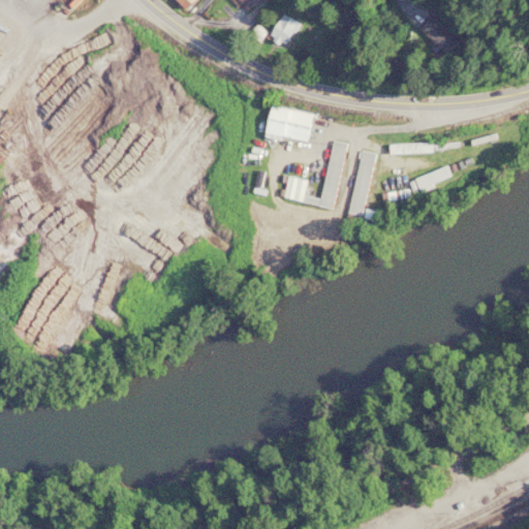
[(237,0),(246,10),(257,0),(237,0)]
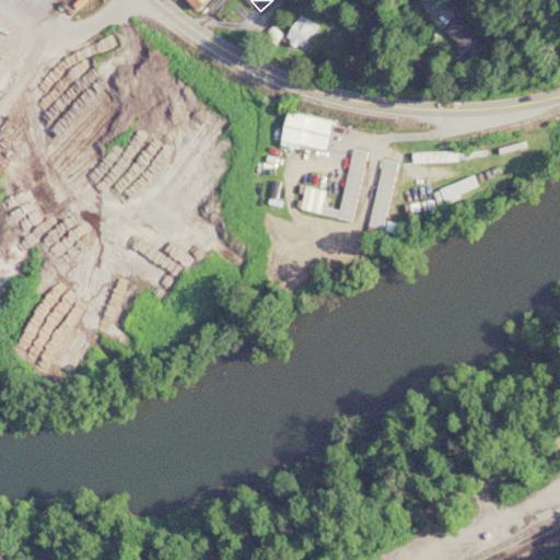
[(304,48),(319,24),(301,13),(286,37),(304,48)]
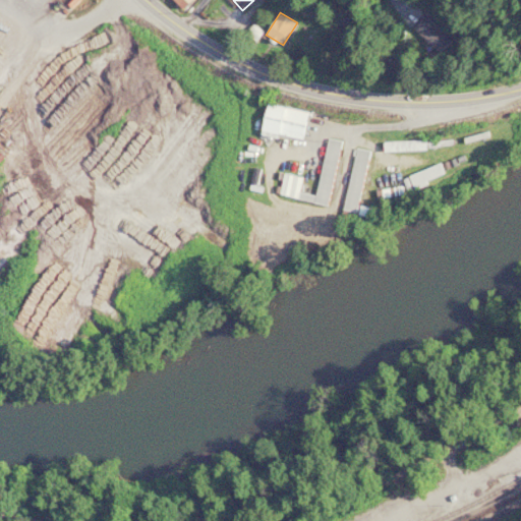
[(412,30),(439,54),(450,41),(423,17),(412,30)]
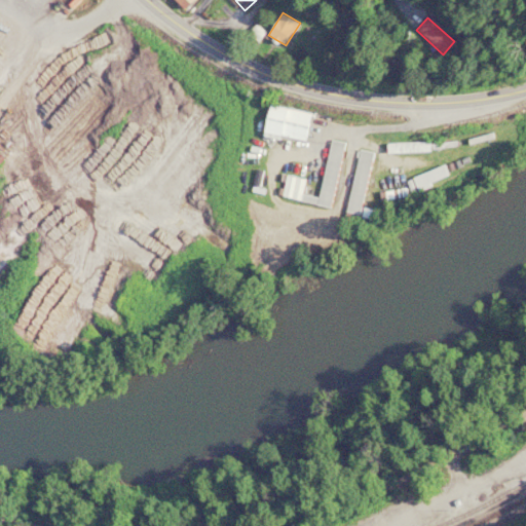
[(312,112),(271,103),(264,134),(306,143),(312,112)]
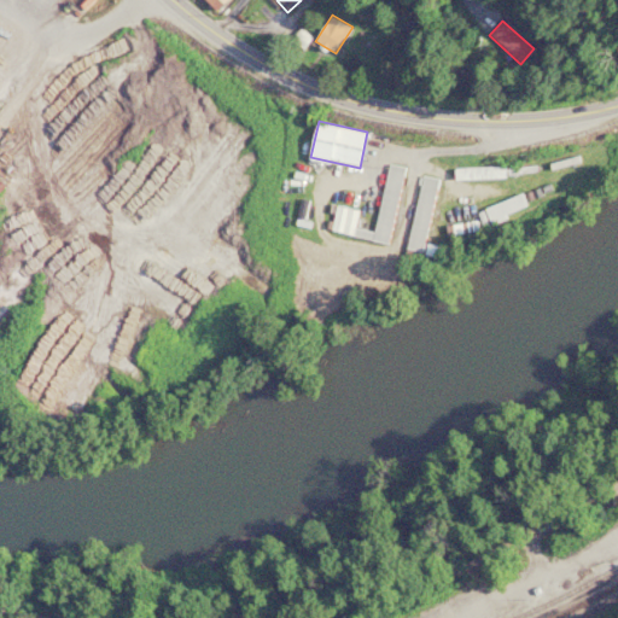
[(406,165),(389,162),(375,231),(356,227),(361,209),(337,204),(332,231),(391,243),(406,165)]
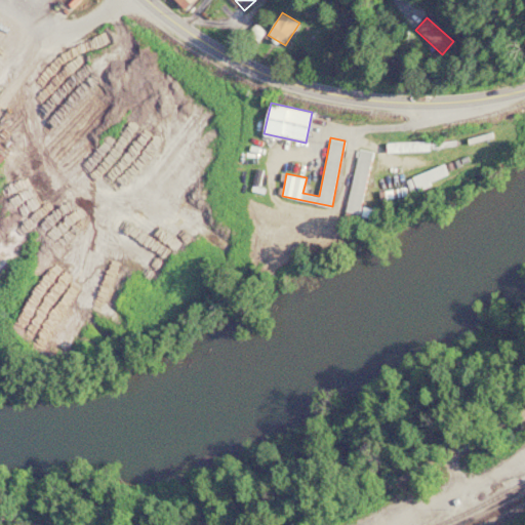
[(455,150),(455,140),(388,142),(388,151),(455,150)]
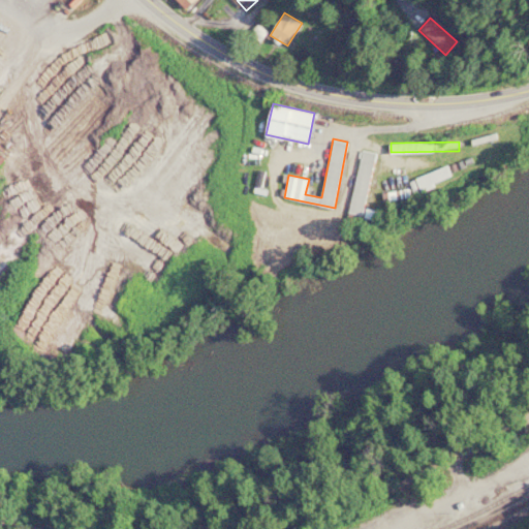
[(348,214),(376,219),(378,210),(365,208),(376,152),(362,149),(348,214)]
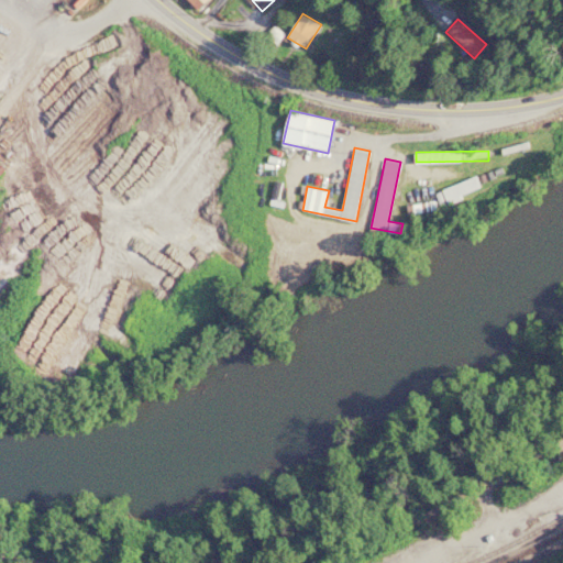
[(448,201),(482,187),(476,175),(443,189),(448,201)]
